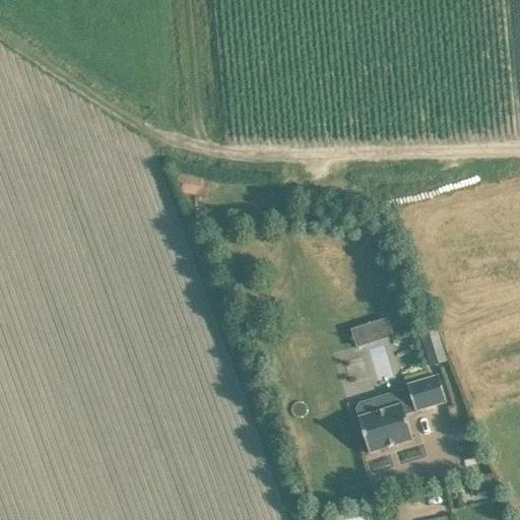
[(179,174),(178,183),(183,184),(182,194),(205,197),(206,188),(202,187),(203,177),(179,174)]
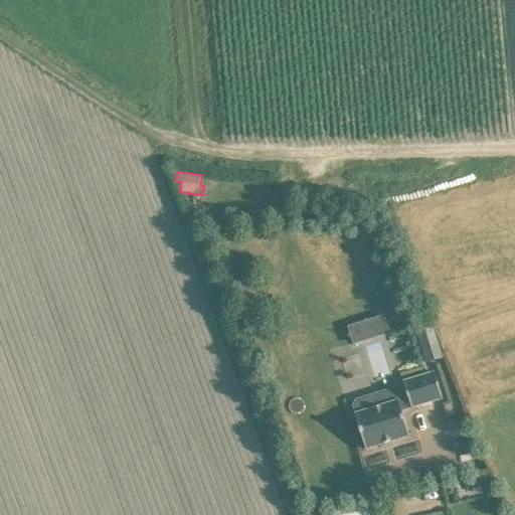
[(388,315),(352,323),(356,341),(392,333),(388,315)]
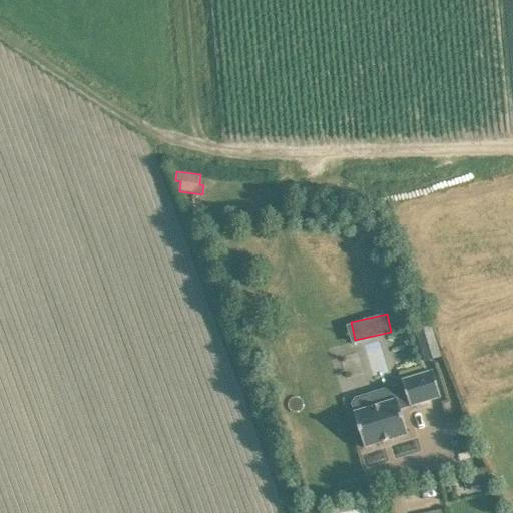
[(415,330),(425,362),(441,357),(430,325),(415,330)]
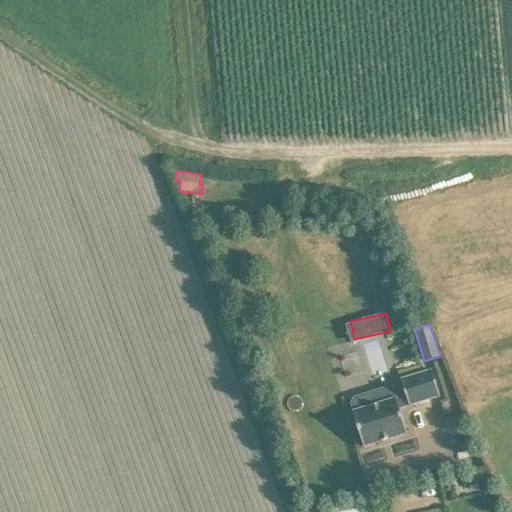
[(354,411),(353,412),(364,447),(407,433),(400,408),(409,405),(409,406),(440,396),(432,370),(401,379),(406,396),(397,399),(397,398),(373,405),(370,398),(365,395),(355,398),(352,403),(354,411)]
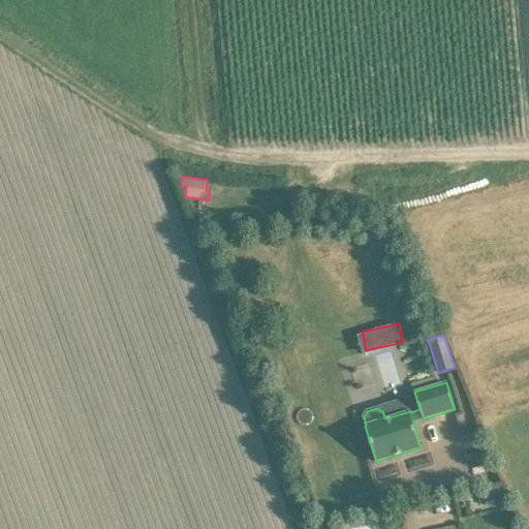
[(461,498),(444,502),(448,519),(465,515),(461,498)]
